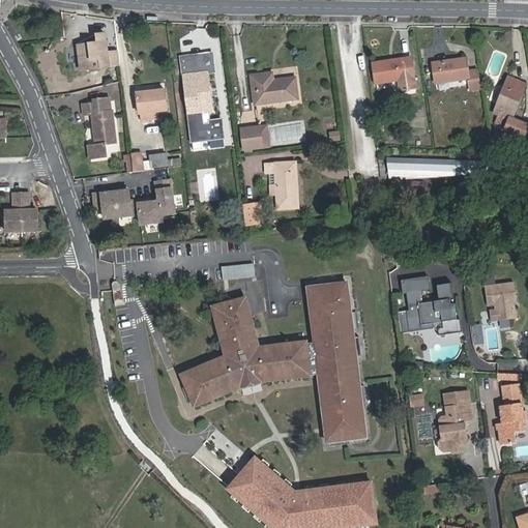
[(63,35),(62,28),(52,30),(53,37),(63,35)]
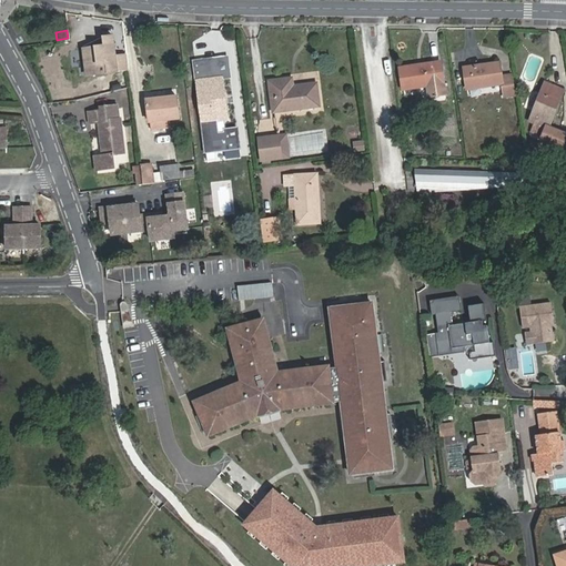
[(123,36),(93,39),(98,73),(128,70),(123,36)]
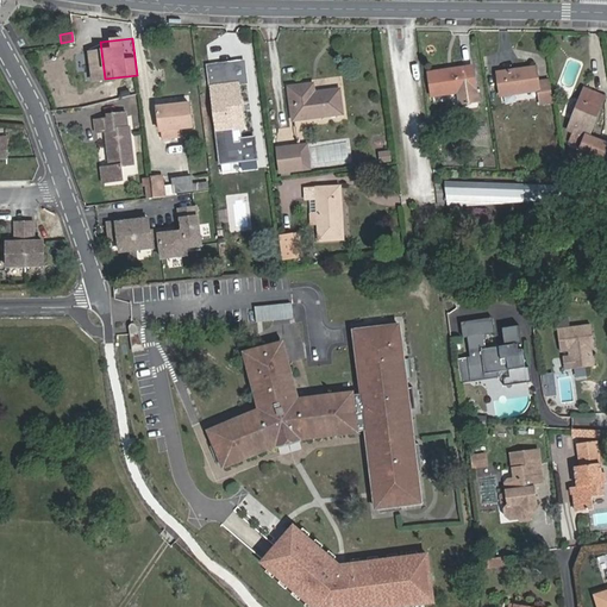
[(230,79),(235,77),(244,77),(242,60),(206,64),(218,161),(239,158),(241,167),(254,166),(250,141),(238,142),(230,143),(227,130),(236,129),(231,98),(237,98),(235,83),(231,85),(230,79)]
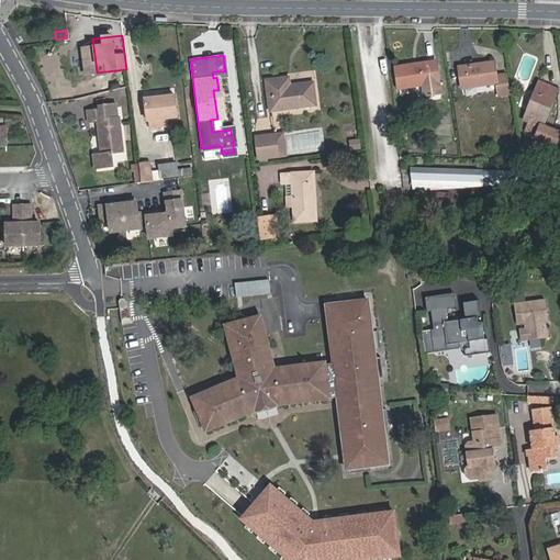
[(434,59),(393,66),(396,87),(421,84),(422,93),(438,91),(434,59)]
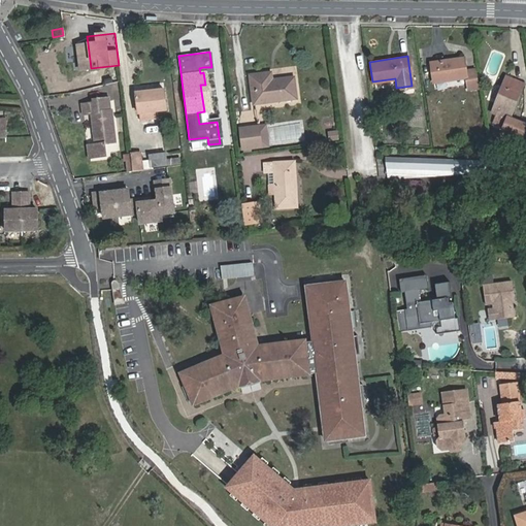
[(462,57),(429,62),(431,80),(464,75),(462,57)]
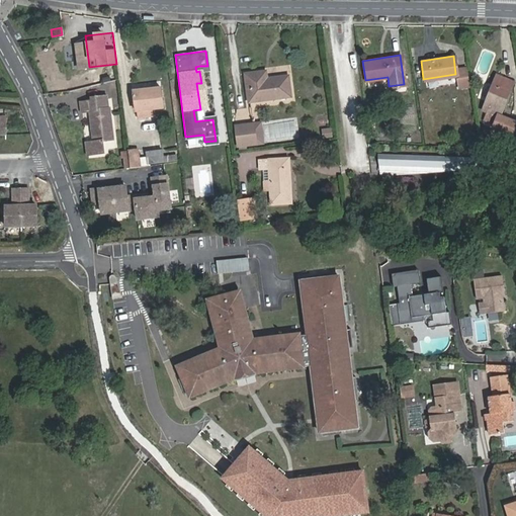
[(288,96),(286,76),(264,78),(263,70),(244,73),(247,100),(288,96)]
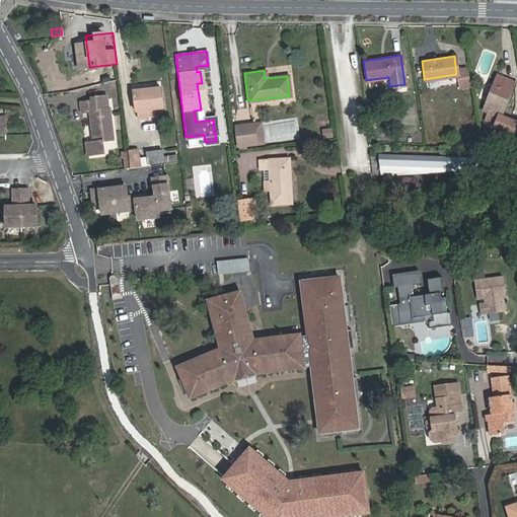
[(486,99),(482,108),(488,111),(485,119),(495,123),(504,127),(502,131),(513,135),(516,124),(516,123),(498,116),(512,81),(496,75),(493,83),(496,84),(489,100),(486,99)]
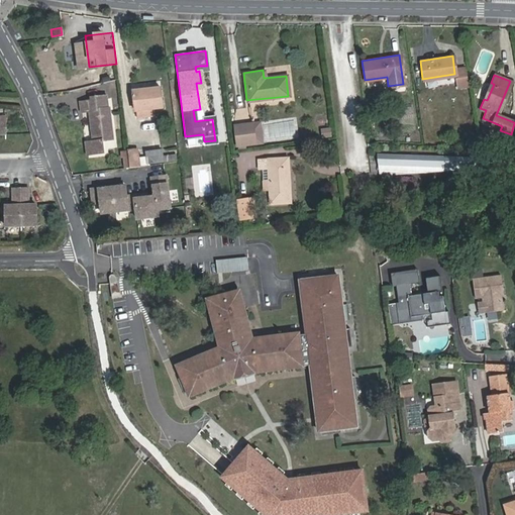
[(491,83),(484,99),(487,100),(494,84),(491,83)]
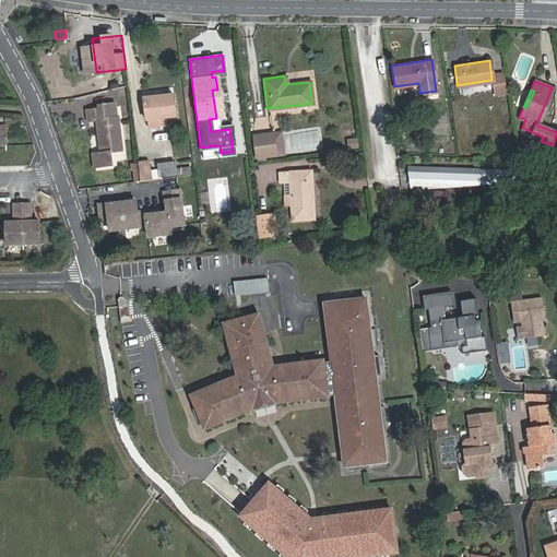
[(144,118),(157,117),(174,115),(172,94),(142,97),(144,118)]
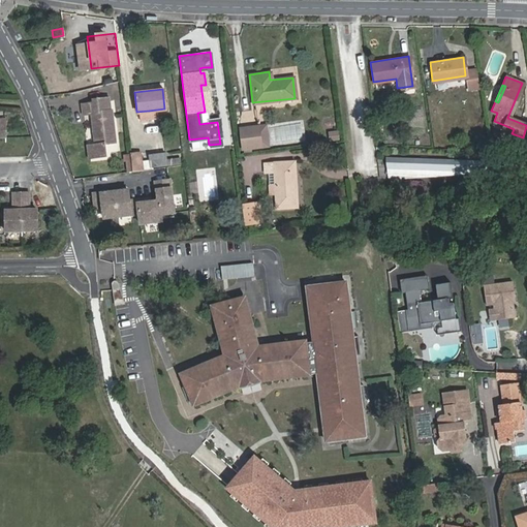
[(90,98),(90,102),(100,101),(101,111),(109,111),(106,96),(90,98)]
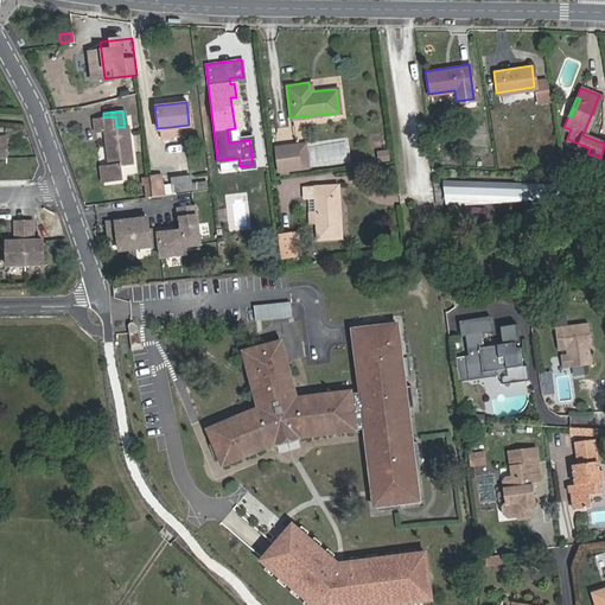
[(115,116),(103,118),(91,119),(93,131),(103,129),(107,166),(99,167),(100,180),(119,178),(118,164),(131,163),(126,126),(125,127),(116,127),(115,116)]
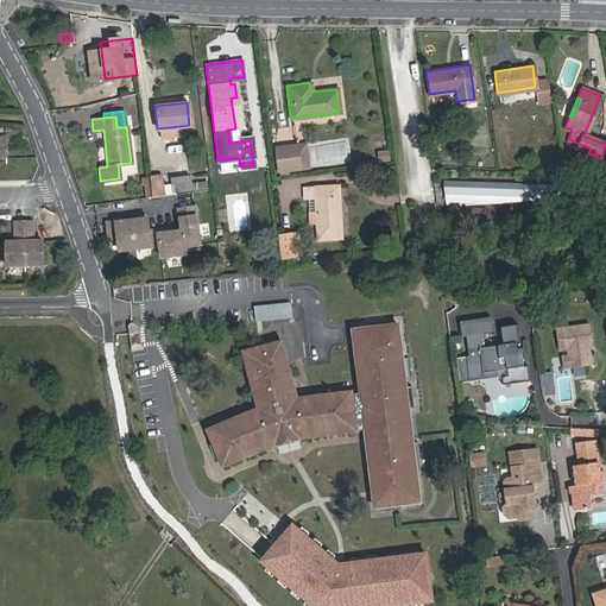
[(172,137),(171,127),(157,128),(158,138),(172,137)]
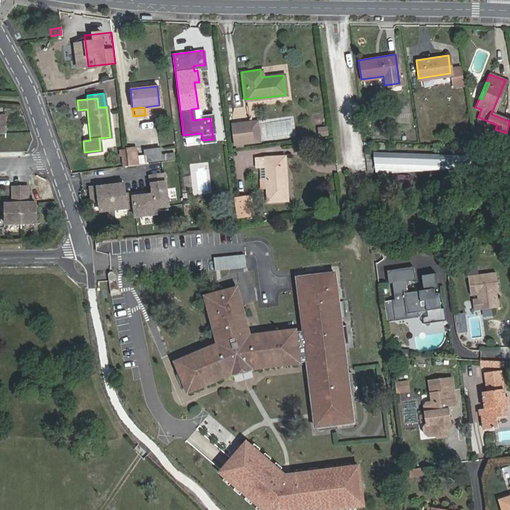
[(200,119),(198,108),(191,109),(193,120),(200,119)]
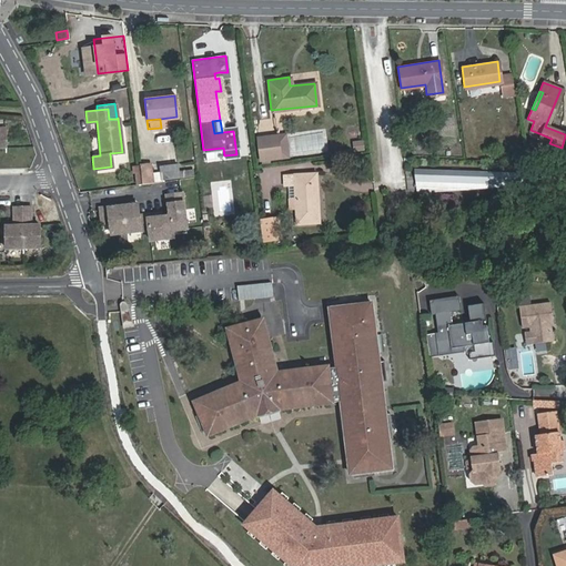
[(97,135),(89,135),(90,151),(98,151),(97,135)]
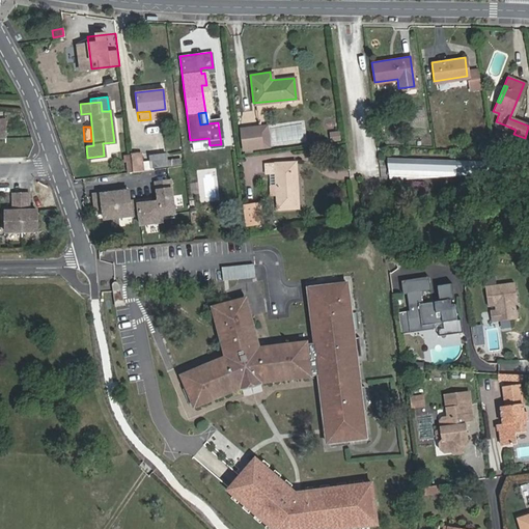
[(243,148),(259,146),(258,127),(240,129),(243,148)]
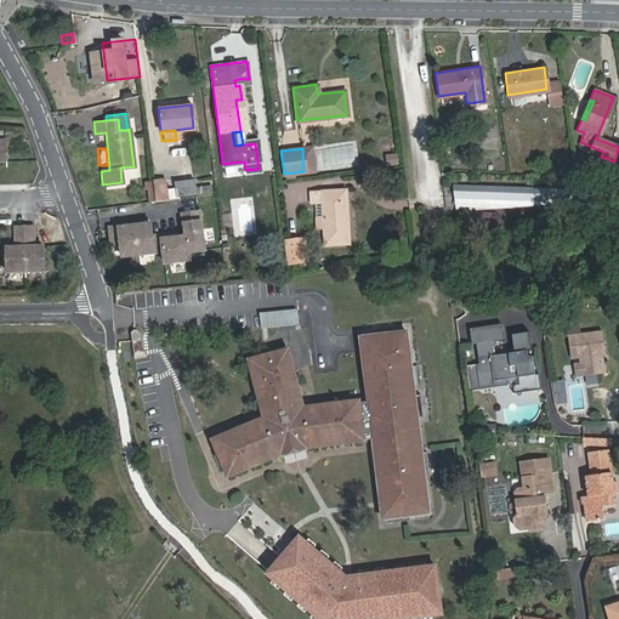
[(395,153),(384,154),(385,163),(395,162),(395,153)]
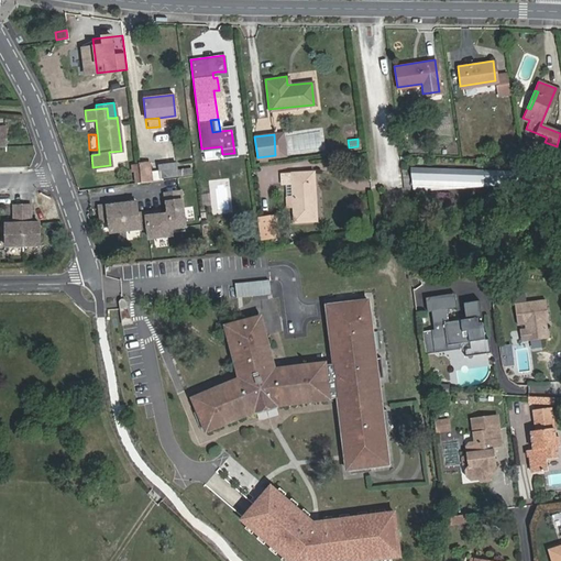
[(147,161),(136,162),(139,179),(150,179),(147,161)]
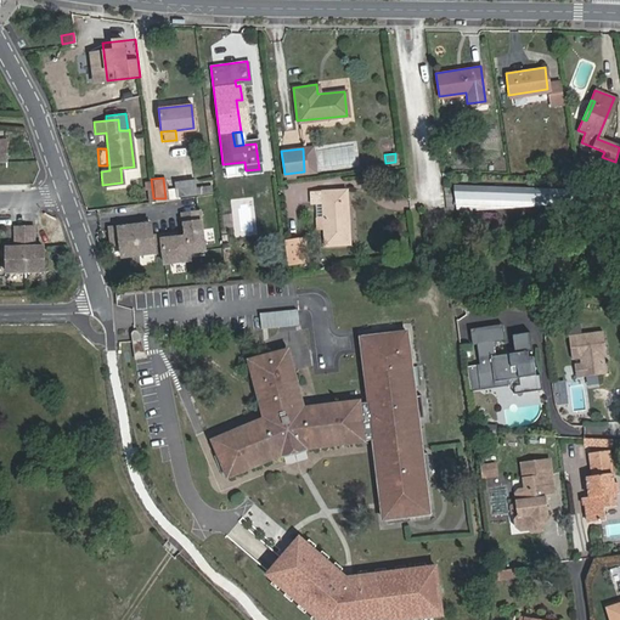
[(195,193),(193,178),(172,180),(174,196),(195,193)]
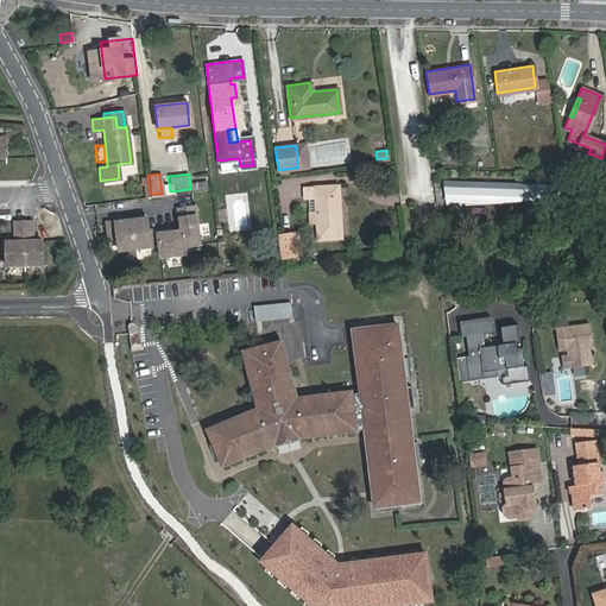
[(541,197),(542,184),(447,181),(446,203),(541,197)]
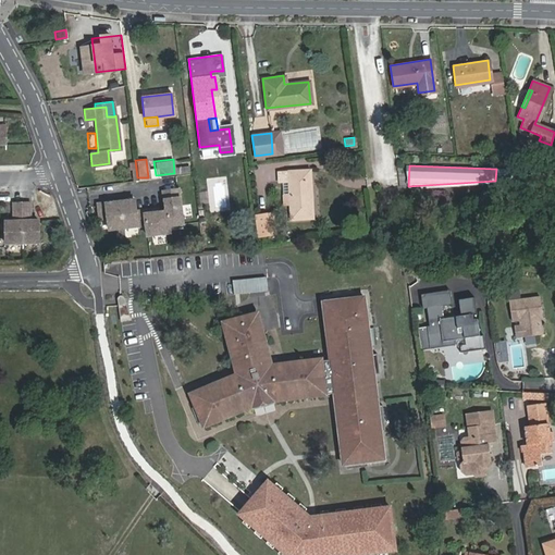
[(513,170),(496,169),(495,181),(512,180),(513,170)]
